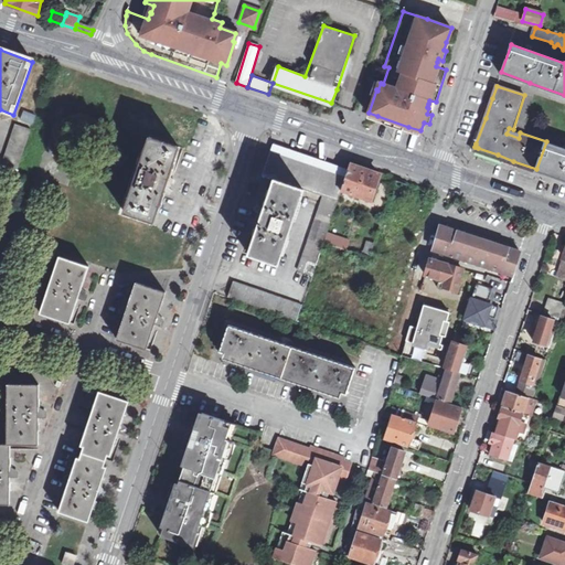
[(22,109),(18,120),(32,126),(35,115),(22,109)]
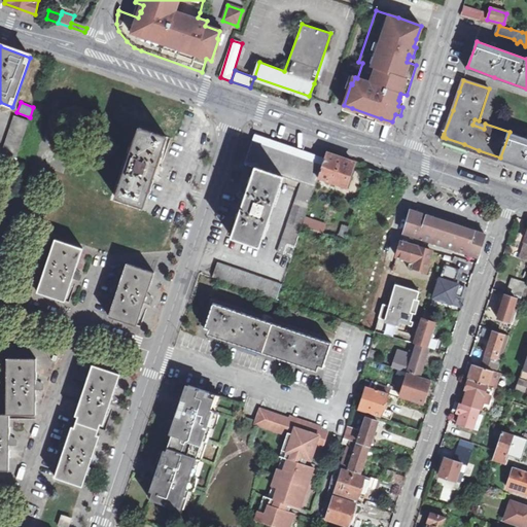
[(29,120),(16,116),(3,153),(15,159),(29,120)]
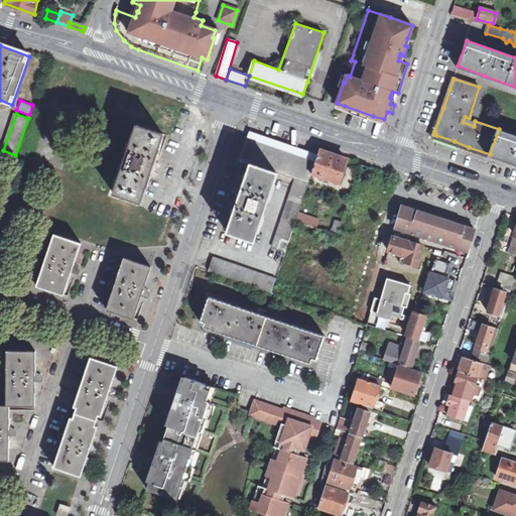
[(474,126),(475,121),(472,119),(469,118),(465,117),(463,122),(474,126)]
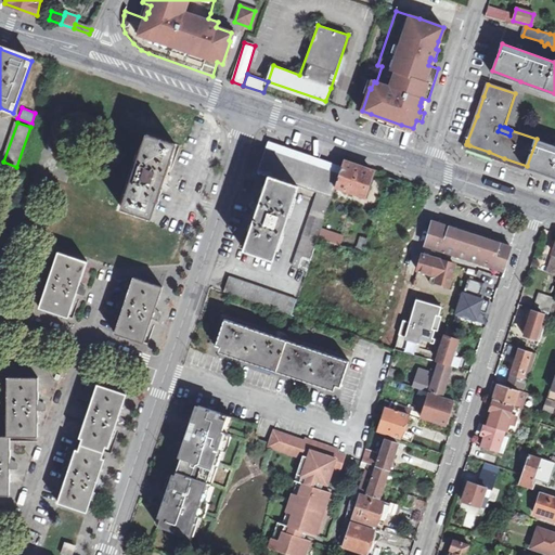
[(177,147),(144,137),(120,209),(153,220),(177,147)]
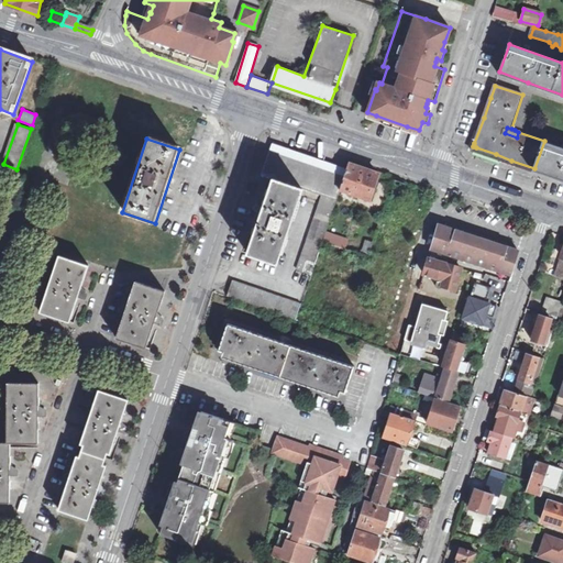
[(562,147),(544,141),(534,168),(560,178),(562,178),(562,147)]
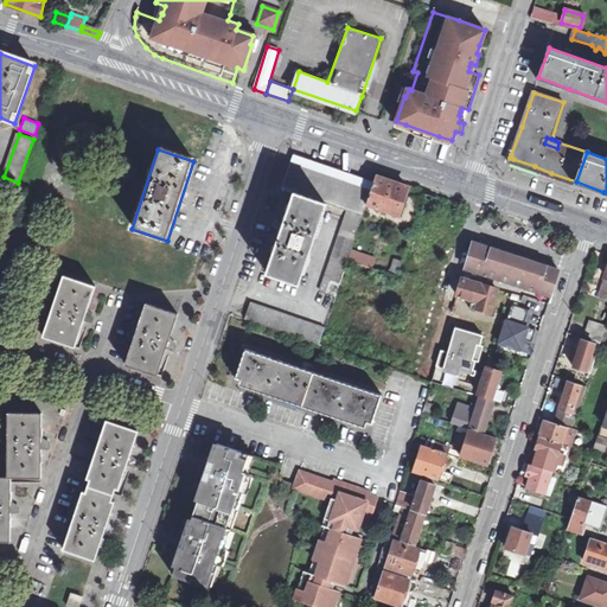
[(346,211),(360,216),(364,205),(370,190),(357,185),(337,179),(319,173),(301,167),(289,164),(281,190),(293,193),(324,204),(346,211)]
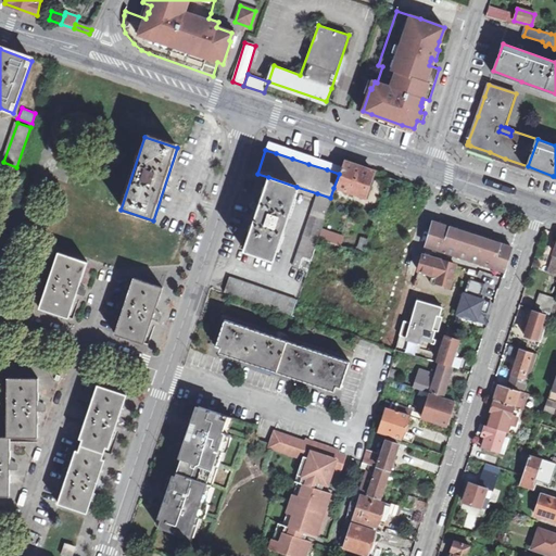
[(342,161),(339,174),(333,188),(362,198),(370,171),(342,161)]
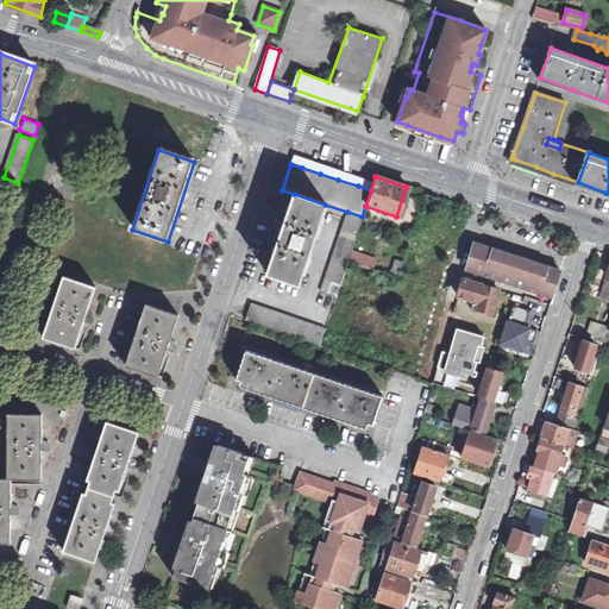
[(297,284),(325,205),(294,194),(284,221),(283,221),(282,225),(280,228),(274,233),(271,240),(277,243),(265,274),(297,284)]
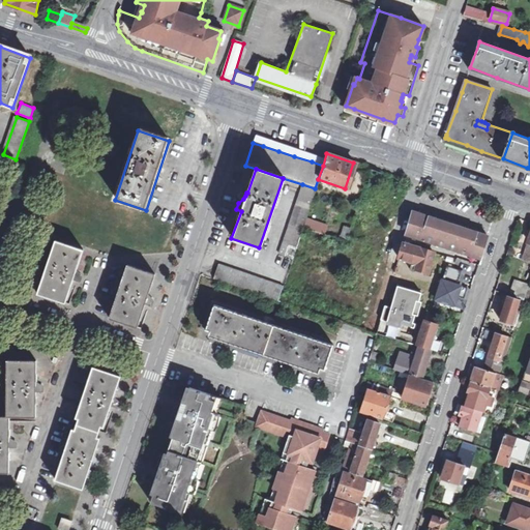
[(304,219),(315,188),(302,184),(278,255),(291,259),(302,228),(304,219)]
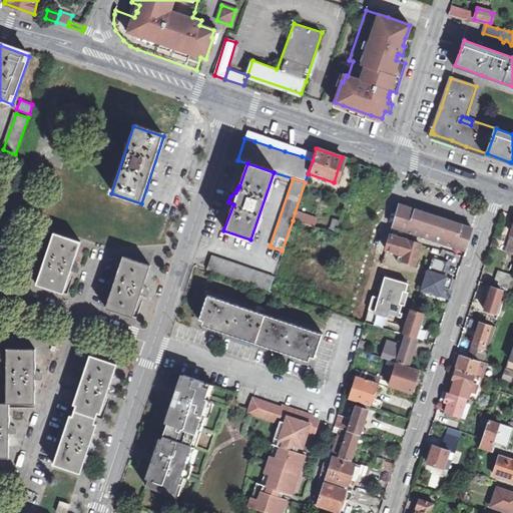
[(411,208),(399,203),(391,235),(419,243),(442,249),(442,248),(463,257),(472,228),(437,216),(411,208)]
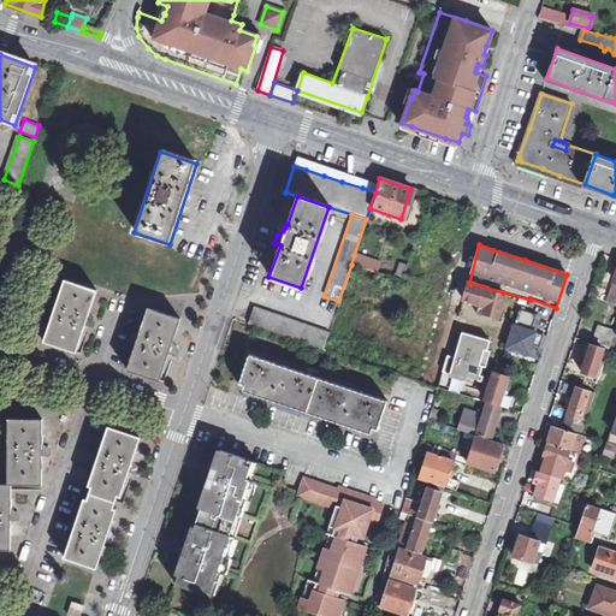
[(354,255),(351,265),(367,270),(371,261),(354,255)]
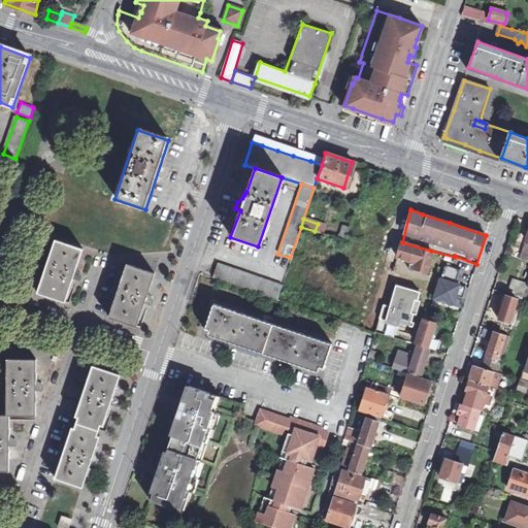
[(348,228),(342,227),(338,239),(343,241),(348,228)]
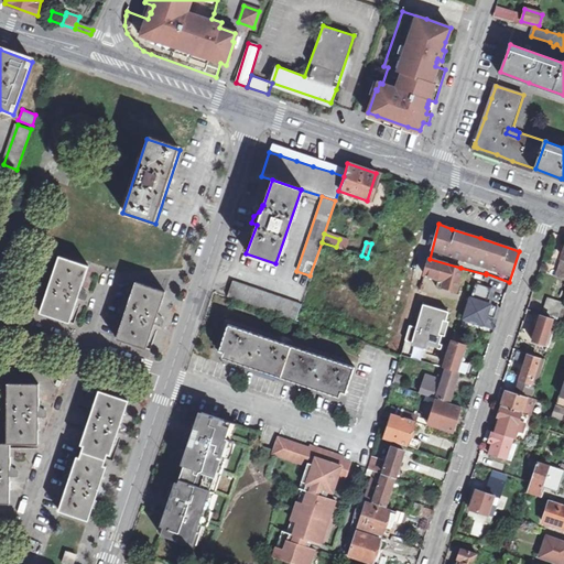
[(86,268),(58,258),(40,312),(68,322),(86,268)]
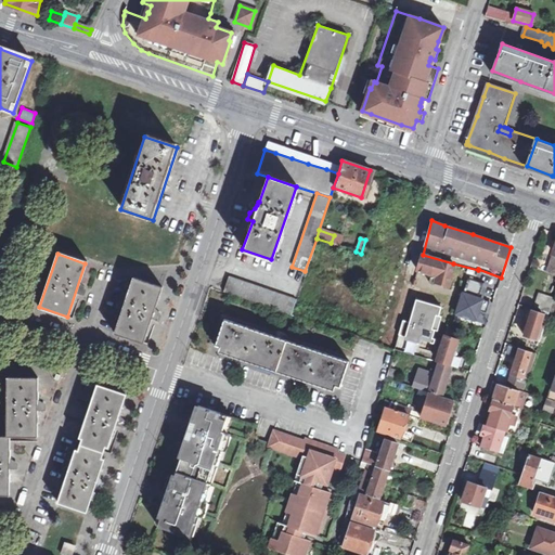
[(453,263),(423,255),(417,270),(433,274),(430,281),(436,283),(437,281),(447,284),(453,263)]
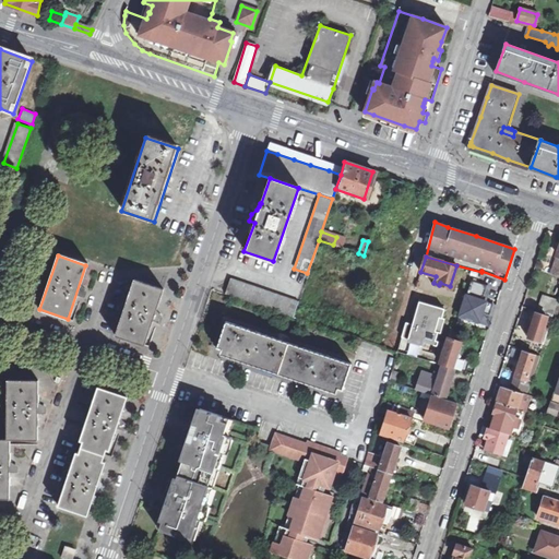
[(298,301),(230,278),(225,295),(293,318),(298,301)]
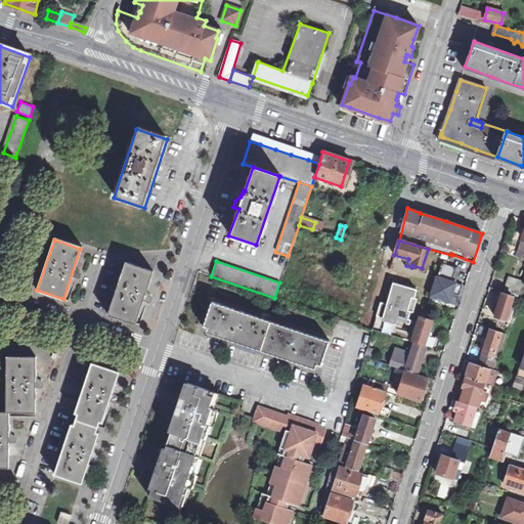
[(456,267),(440,262),(430,298),(448,304),(452,294),(459,296),(462,285),(451,281),(456,267)]
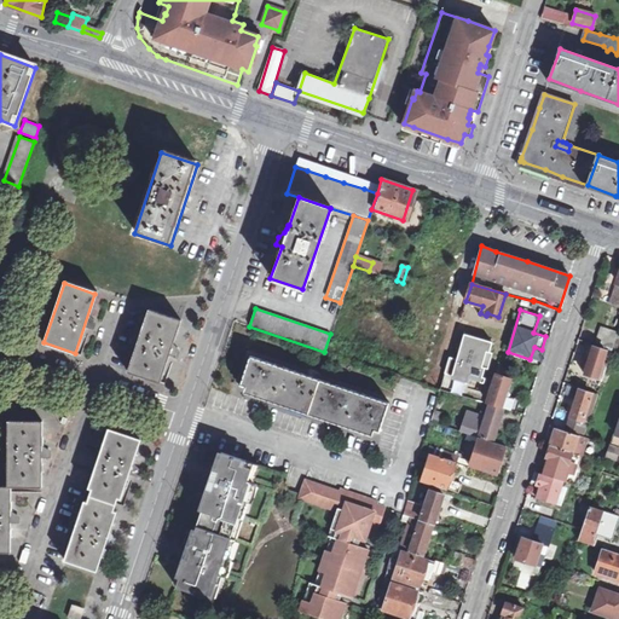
[(180,322),(149,312),(129,371),(161,382),(180,322)]
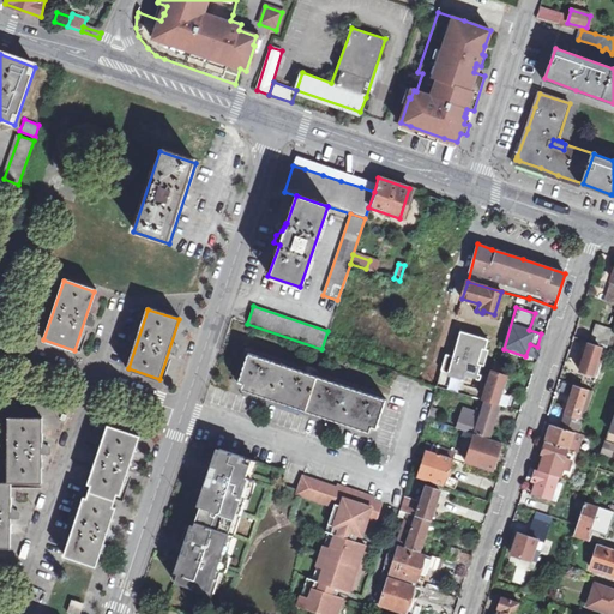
[(591,343),(608,348),(613,331),(603,327),(601,333),(595,331),(591,343)]
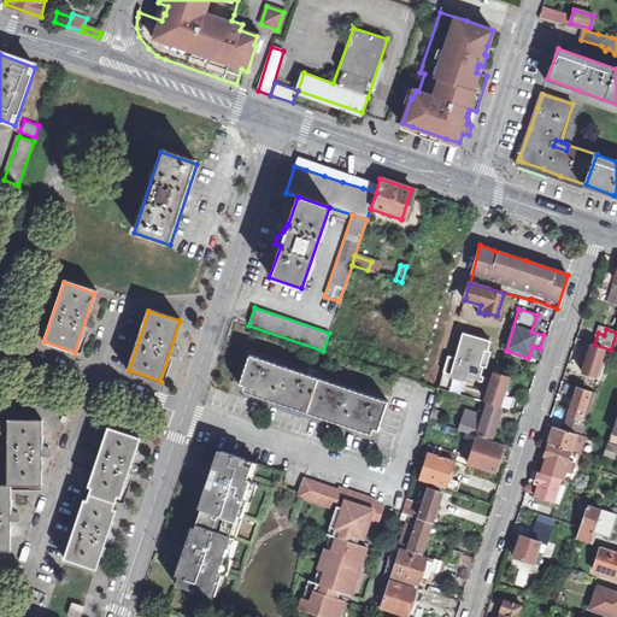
[(454,358),(447,356),(442,371),(458,376),(459,371),(480,376),(491,341),(460,333),(458,342),(459,344),(454,358)]
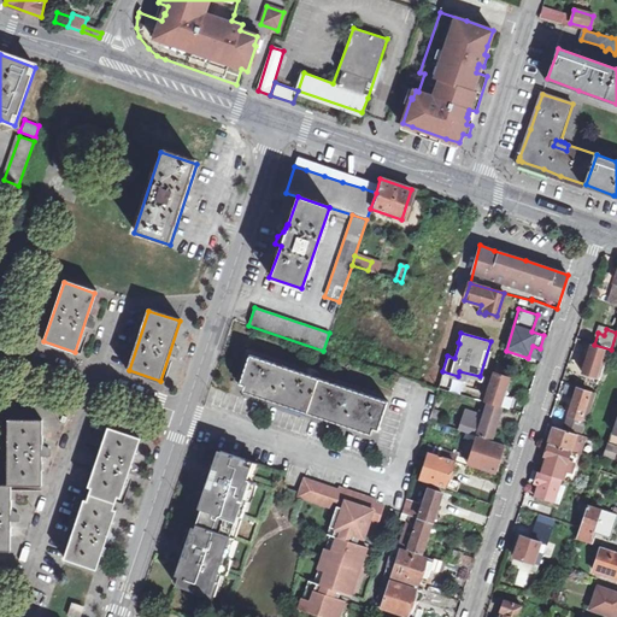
[(604,348),(589,345),(581,372),(594,376),(604,348)]
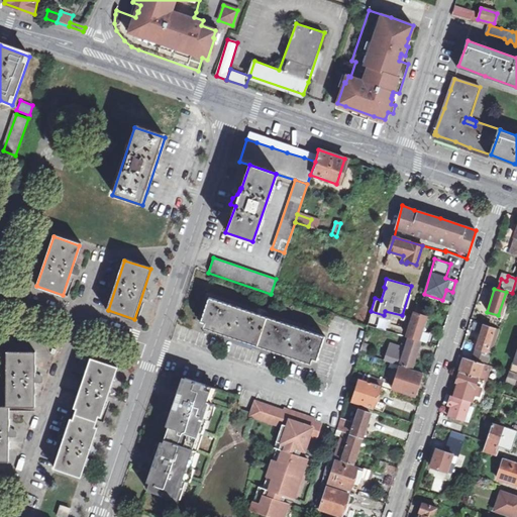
[(256,344),(265,320),(207,300),(198,324),(256,344)]
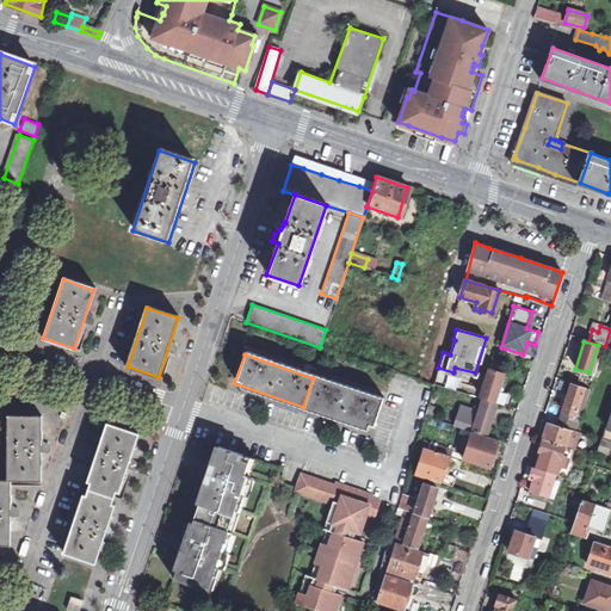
[(492,360),(480,396),(494,401),(503,374),(499,372),(501,364),(492,360)]
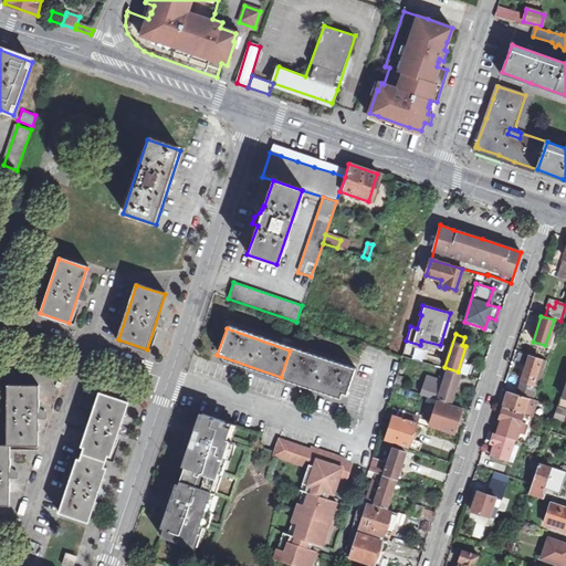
[(344,398),(353,371),(290,350),(281,377),(344,398)]
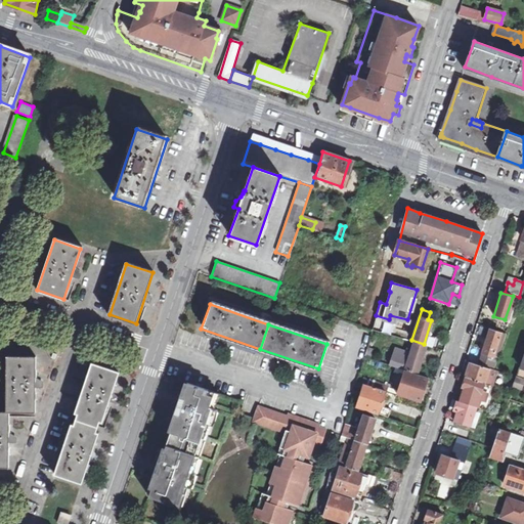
[(506,334),(491,329),(480,364),(495,368),(506,334)]
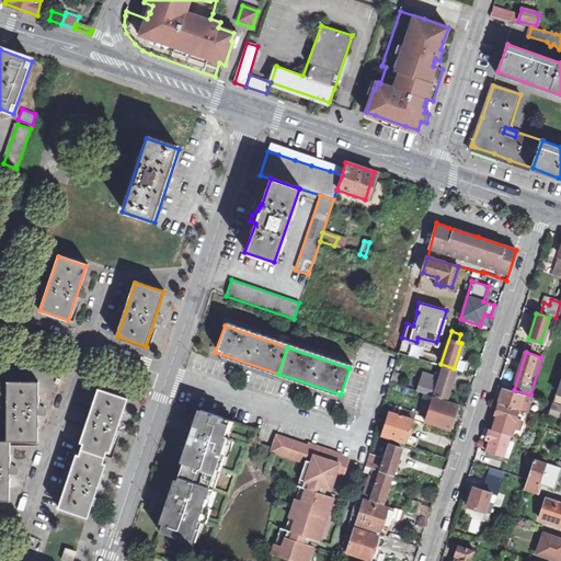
[(409,369),(395,365),(389,382),(402,387),(409,369)]
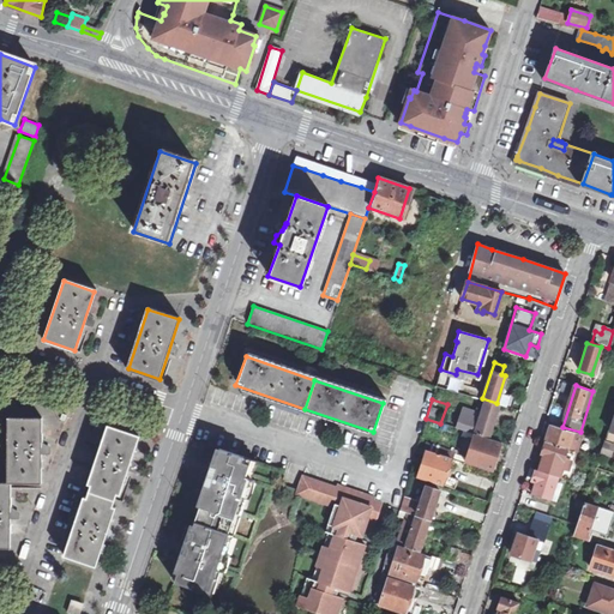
[(489,438),(501,405),(486,401),(481,414),(463,409),(458,427),(489,438)]
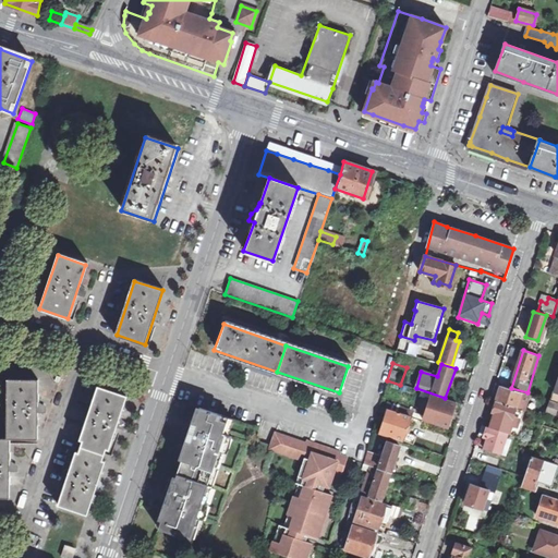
[(4,381),(3,440),(37,440),(37,414),(46,413),(46,408),(43,404),(37,404),(37,380),(4,381)]
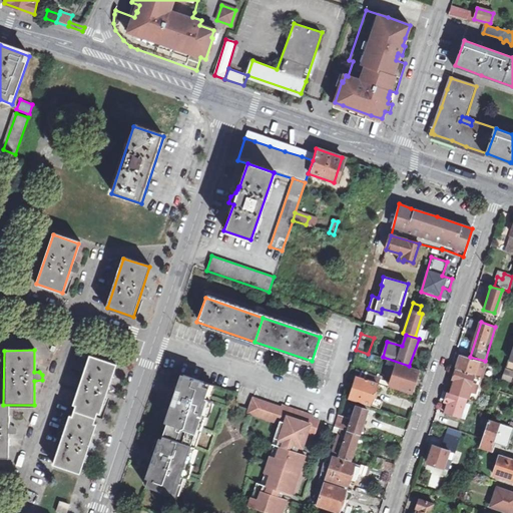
[(480,360),(462,355),(457,371),(475,376),(480,360)]
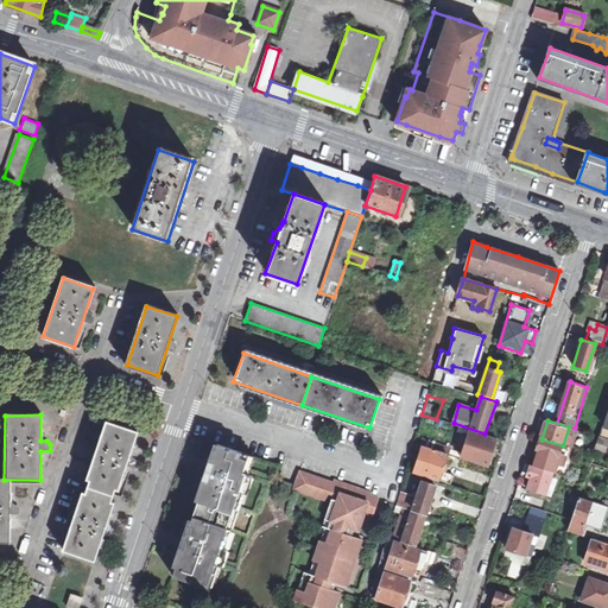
[(108,423),(86,487),(116,496),(127,463),(138,432),(108,423)]
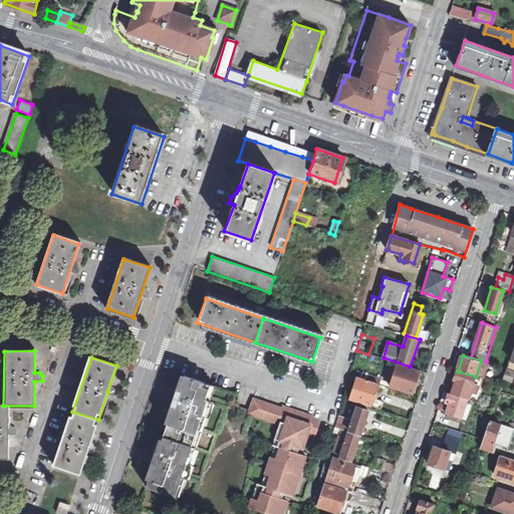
[(390,387),(412,395),(421,371),(398,363),(390,387)]
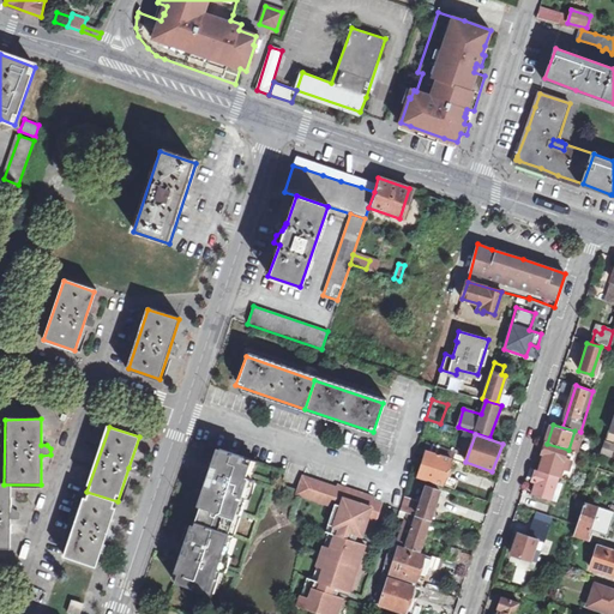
[(569,450),(547,444),(539,469),(559,476),(569,450)]
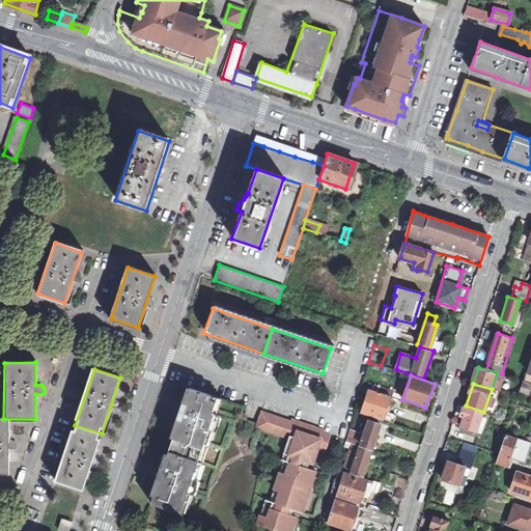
[(168,444),(199,455),(218,398),(187,388),(168,444)]
